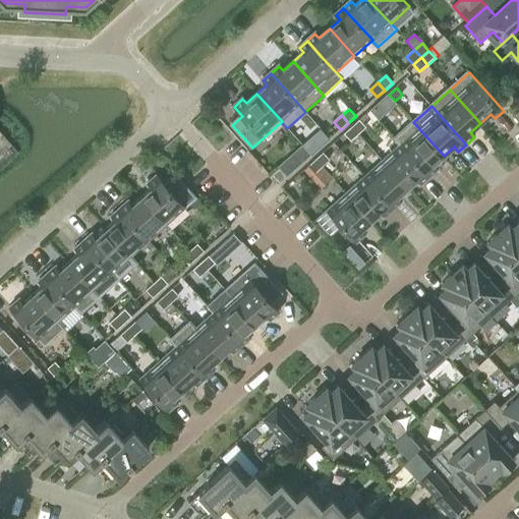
[(352,127),(358,133),(366,127),(360,120),(352,127)]
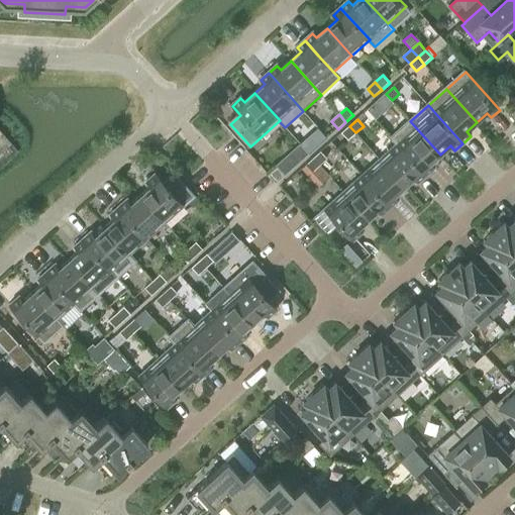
[(398,143),(427,176),(434,169),(430,164),(440,155),(410,121),(392,136),(398,143)]
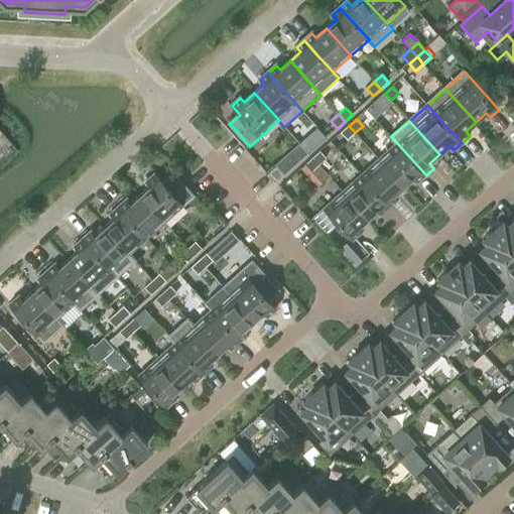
[(355,132),(349,126),(342,133),(348,139),(355,132)]
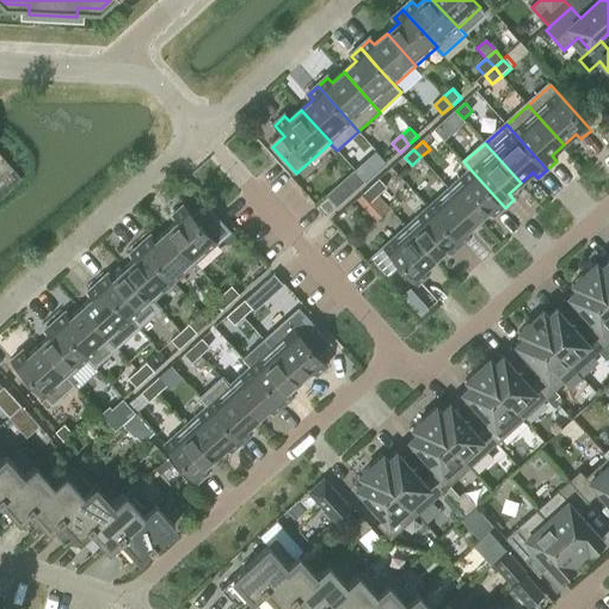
[(471,170),(449,189),(479,221),(491,210),(496,216),(505,208),(471,170)]
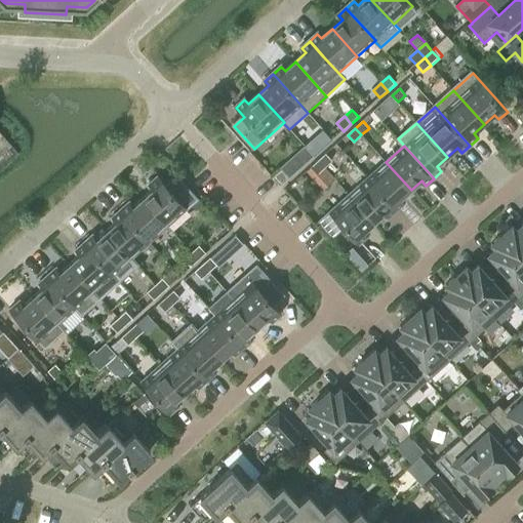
[(307,164),(315,157),(308,149),(306,147),(295,155),(305,165),(307,164)]
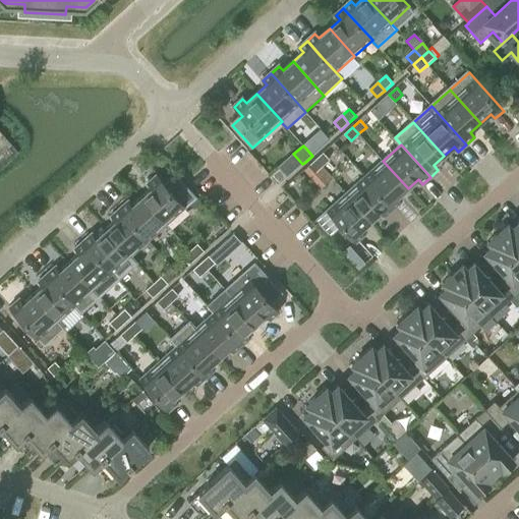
[(11,151),(16,157),(19,154),(14,148),(11,151)]
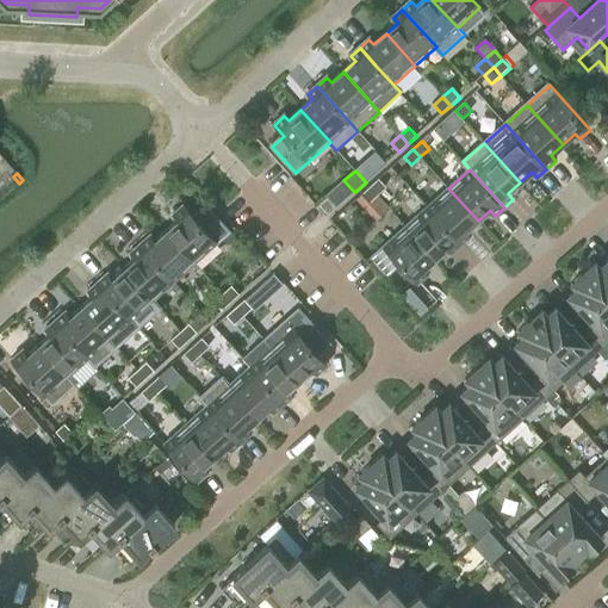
[(371,187),(377,196),(386,187),(379,179),(371,187)]
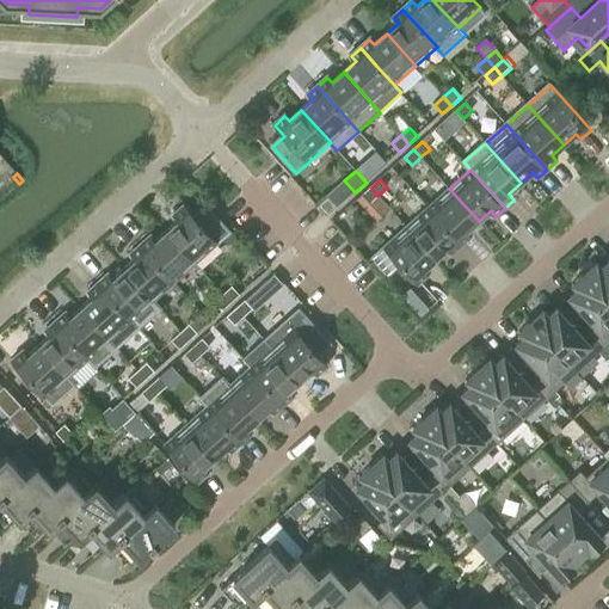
[(377,196),(371,188),(362,196),(369,203),(377,196)]
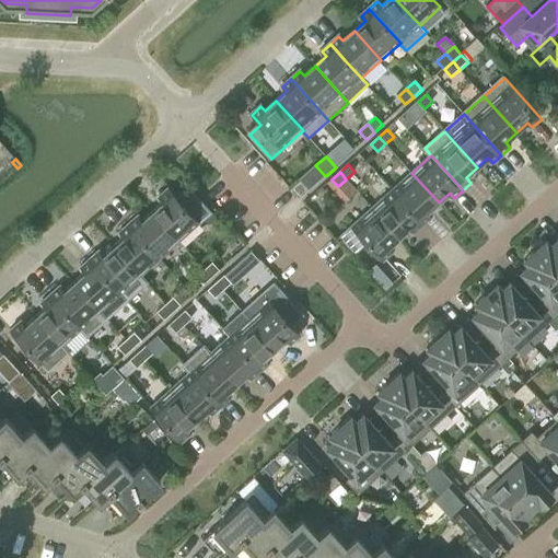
[(439,202),(411,173),(392,190),(423,225),(432,218),(428,212),(439,202)]
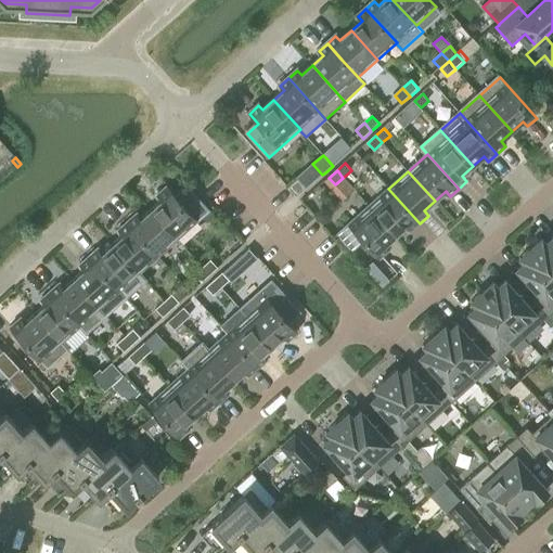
[(297,197),(306,189),(298,180),(290,189),(297,197)]
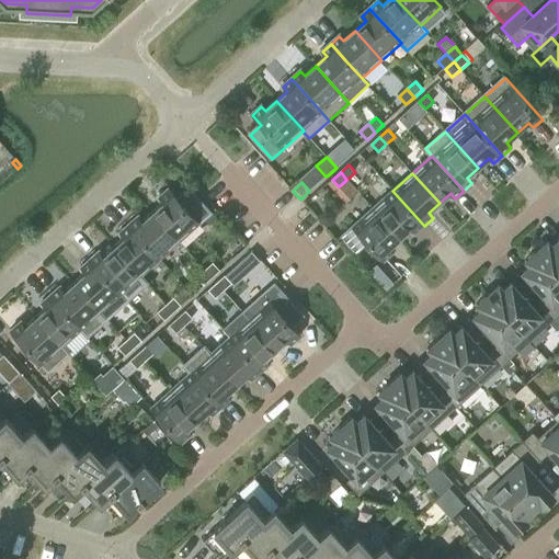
[(164,203),(153,213),(180,242),(212,214),(190,190),(179,200),(169,190),(160,197),(164,203)]
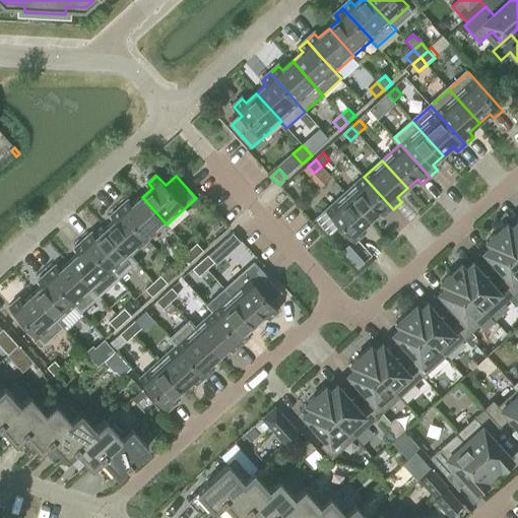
[(393,209),(364,177),(346,194),(371,221),(381,212),(385,216),(393,209)]
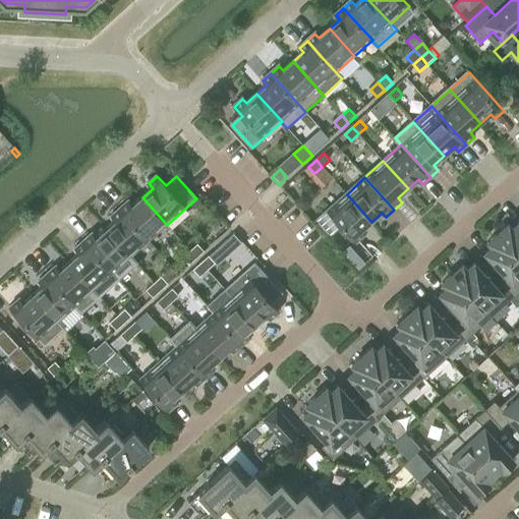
[(371,222),(347,194),(328,211),(328,212),(319,221),(331,235),(341,226),(357,243),(365,235),(361,231),(371,222)]
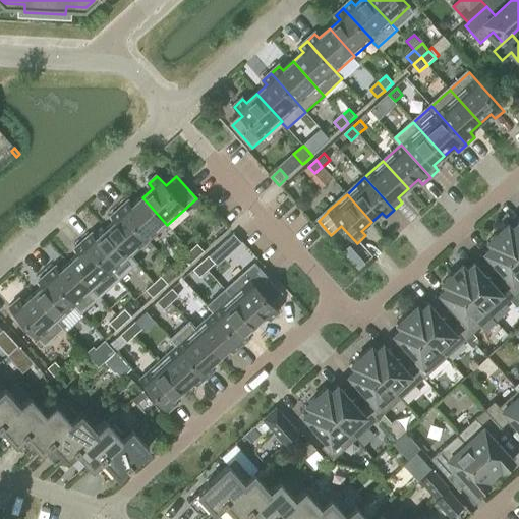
[(167,225),(142,197),(132,207),(128,202),(120,209),(149,241),(167,225)]
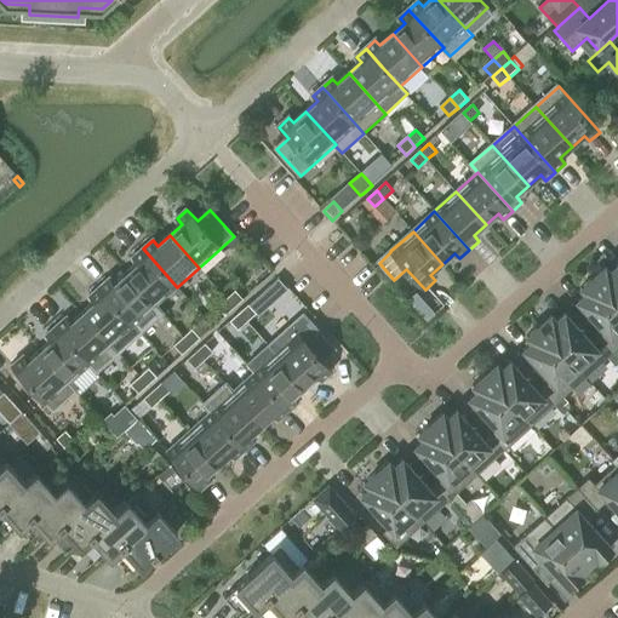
[(138,263),(126,274),(155,307),(156,305),(177,287),(143,249),(133,257),(138,263)]
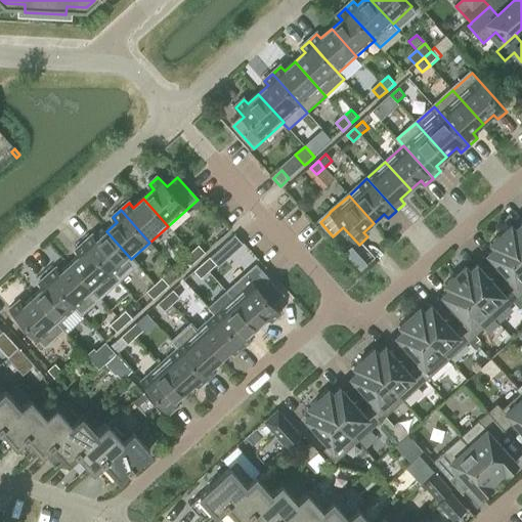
[(521,226),(516,230),(512,226),(502,235),(521,257),(521,226)]
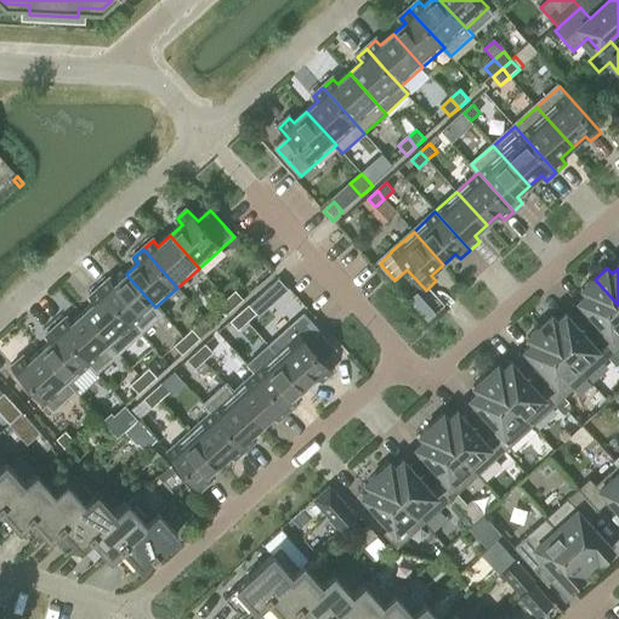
[(109,280),(100,289),(141,334),(164,314),(157,306),(155,307),(126,274),(114,285),(109,280)]
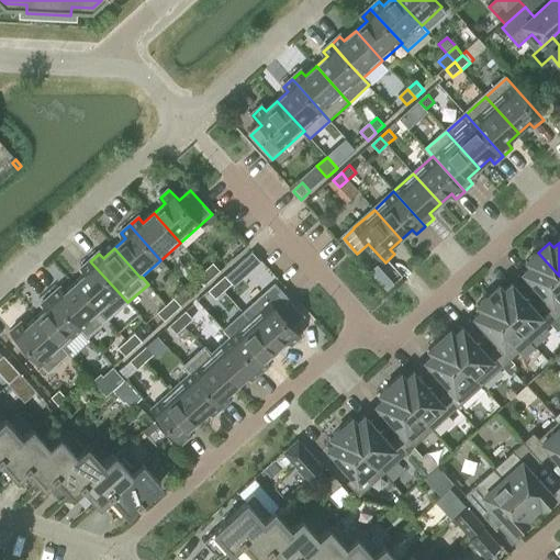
[(559,276),(538,253),(527,262),(532,267),(525,273),(549,302),(544,306),(556,321),(559,316),(559,276)]
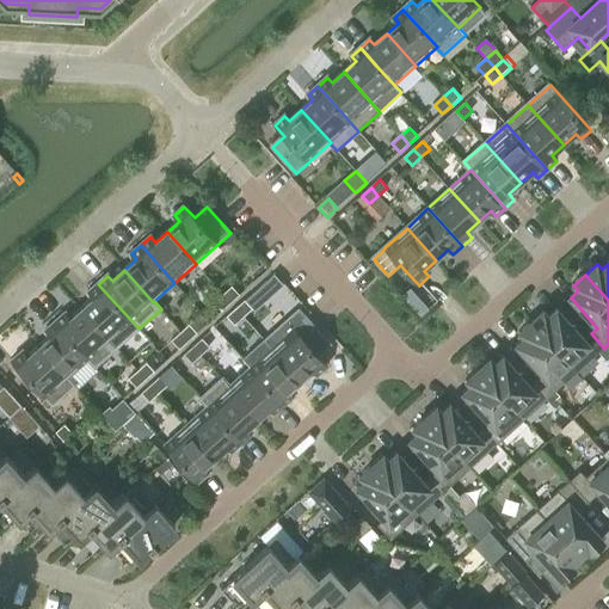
[(94,297),(81,308),(118,348),(139,328),(98,284),(90,293),(94,297)]
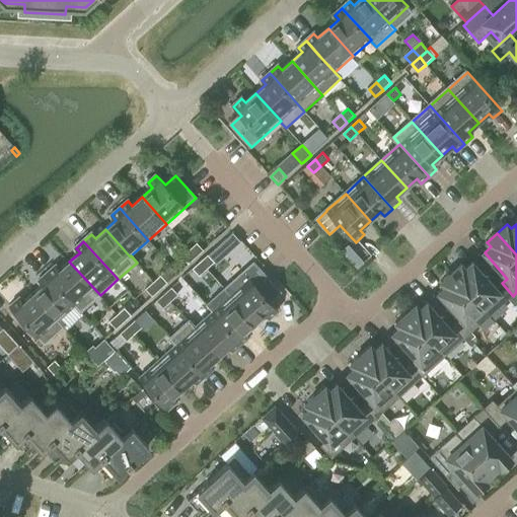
[(191,250),(197,257),(205,251),(198,243),(191,250)]
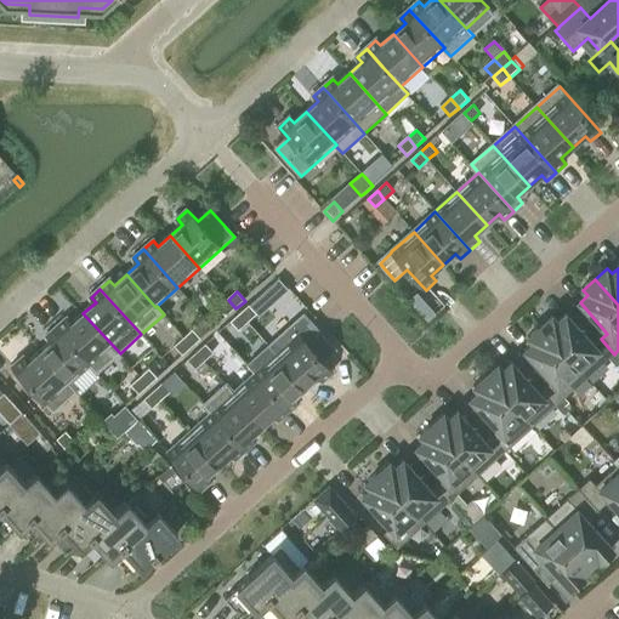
[(236,308),(228,300),(219,308),(227,317),(236,308)]
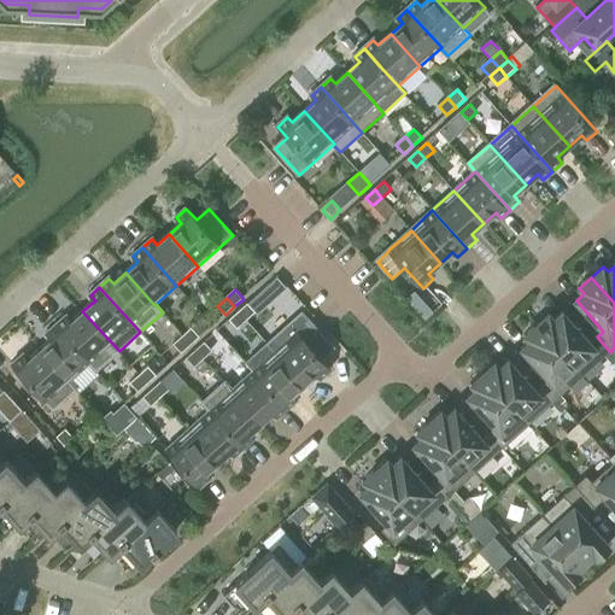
[(249,304),(239,312),(247,321),(256,314),(249,304)]
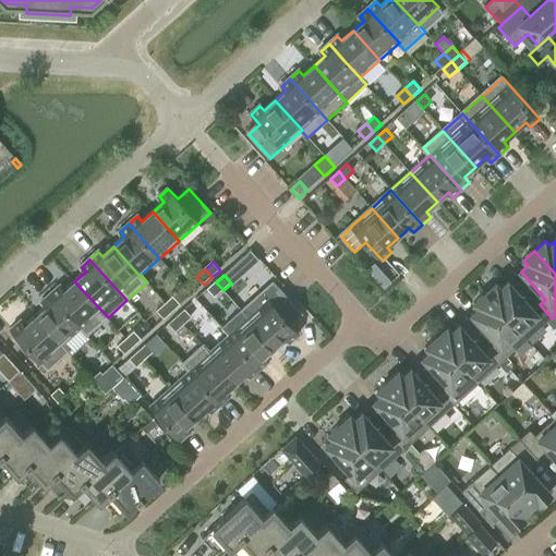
[(59,287),(51,294),(82,328),(81,329),(87,336),(108,317),(74,281),(64,291),(59,287)]
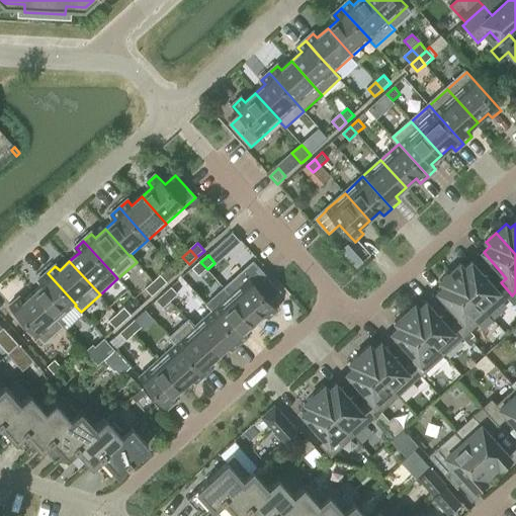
[(207,269),(200,262),(193,269),(199,276),(207,269)]
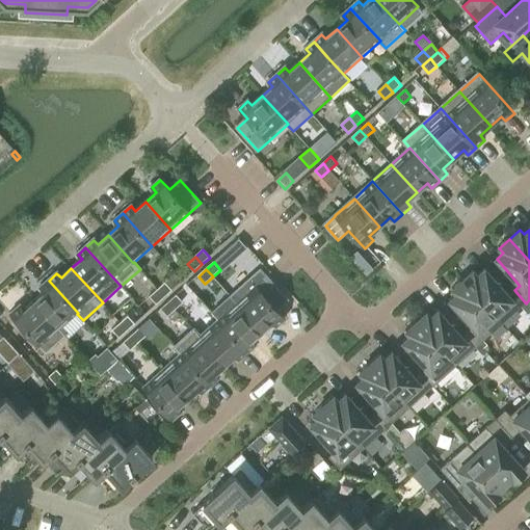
[(526,303),(514,290),(509,295),(485,269),(478,275),(474,271),(464,281),(498,319),(508,310),(513,315),(526,303)]
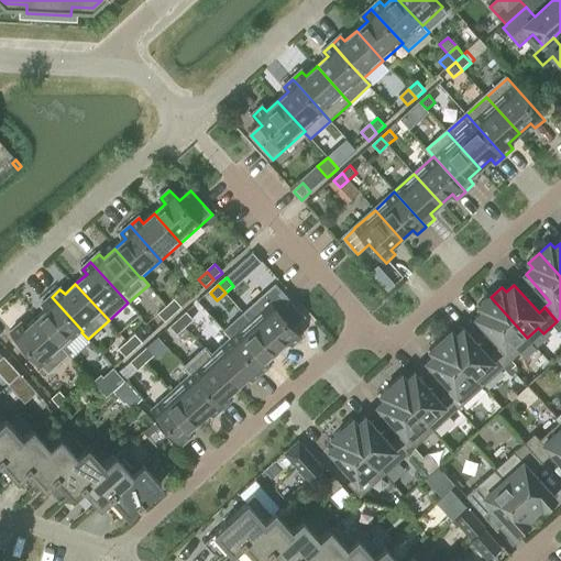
[(251,321),(277,351),(288,341),(293,347),(303,338),(294,328),(305,318),(276,286),(265,296),(244,315),(251,322),(251,321)]
